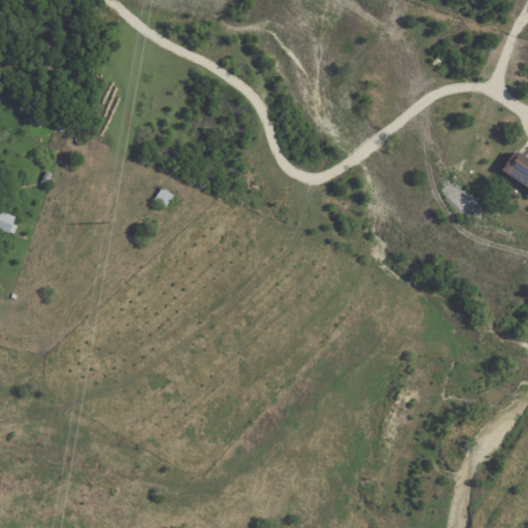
[(35,120),(43,123),(41,128),(33,125),(35,120)]
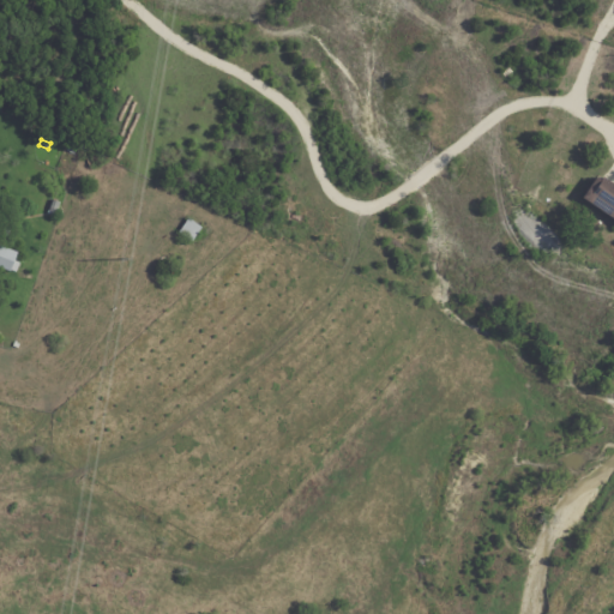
[(612,181),(613,182),(613,217),(588,199),(602,180),(607,182),(609,179),(612,181)]
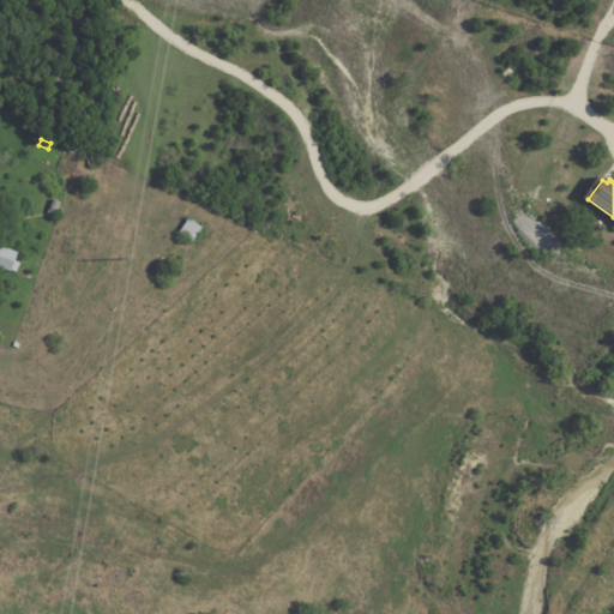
[(55,202),(61,203),(58,214),(52,212),(55,202)]
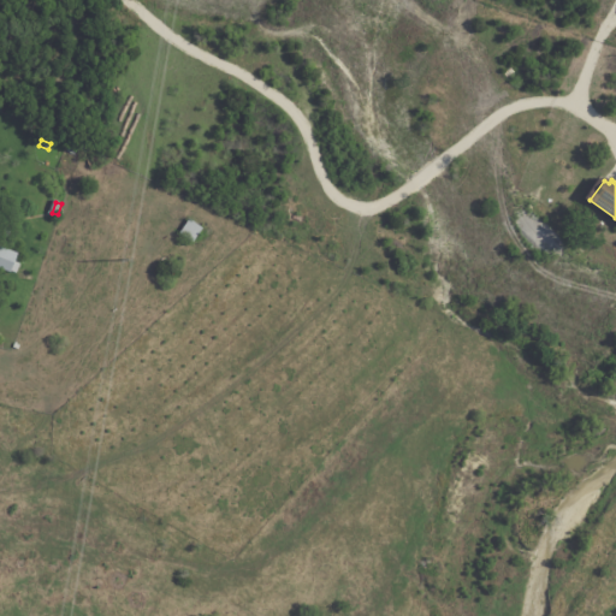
[(191,220),(205,230),(195,244),(182,235),(191,220)]
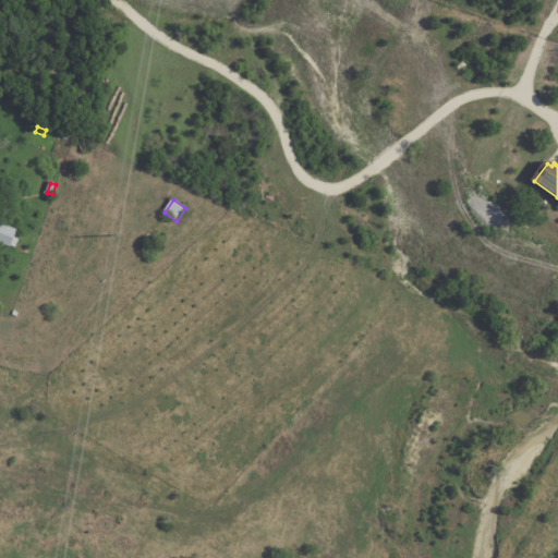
[(0,223),(19,231),(15,238),(20,240),(16,249),(12,247),(11,249),(0,244),(0,223)]
